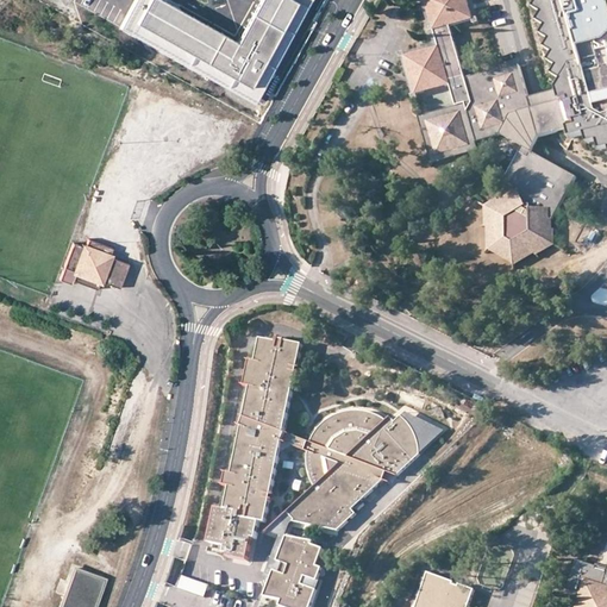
[(257,0),(237,41),(164,0),(135,0),(121,25),(256,102),(308,0),(257,0)]
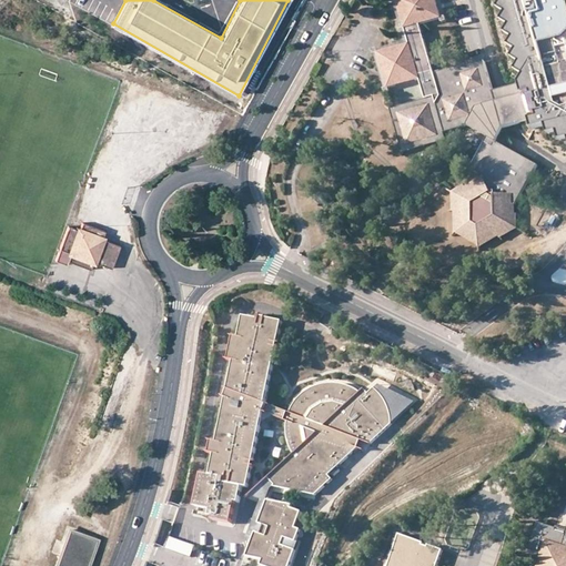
[(509,91),(493,95),(483,66),(465,71),(464,69),(434,79),(421,31),(442,24),(435,0),(410,0),(397,3),(407,44),(375,52),(384,88),(415,80),(421,102),(394,109),(395,115),(388,117),(397,153),(404,151),(405,155),(446,145),(445,138),(466,131),(468,132),(470,134),(470,139),(477,147),(481,145),(483,145),(483,148),(460,191),(453,194),(451,220),(453,220),(457,238),(477,248),(498,246),(515,235),(514,213),(537,170),(497,147),(505,131),(521,128),(533,125),(536,133),(549,130),(553,140),(563,138),(565,147),(565,66),(557,40),(562,37),(565,34),(565,32),(565,0),(503,0),(505,1),(502,9),(509,13),(506,22),(513,26),(508,34),(516,39),(513,48),(523,52),(517,61),(525,66),(519,76),(527,80),(523,88),(509,91)]
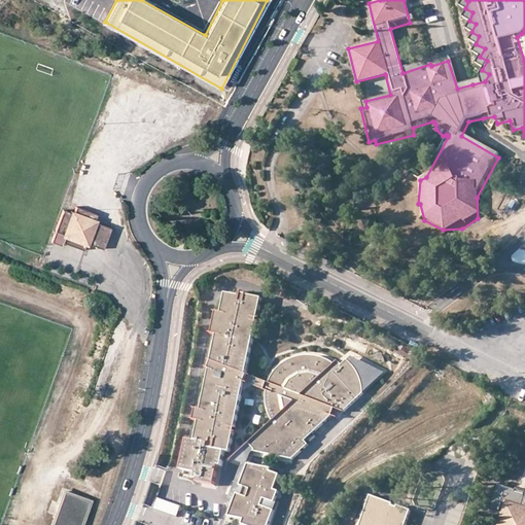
[(76,207),(74,212),(63,208),(50,239),(61,243),(62,240),(82,249),(85,241),(102,247),(109,229),(93,222),(96,215),(76,207)]
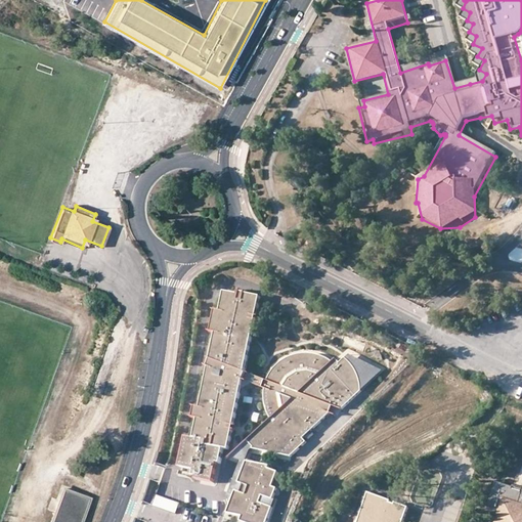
[(305,240),(303,243),(311,248),(313,244),(305,240)]
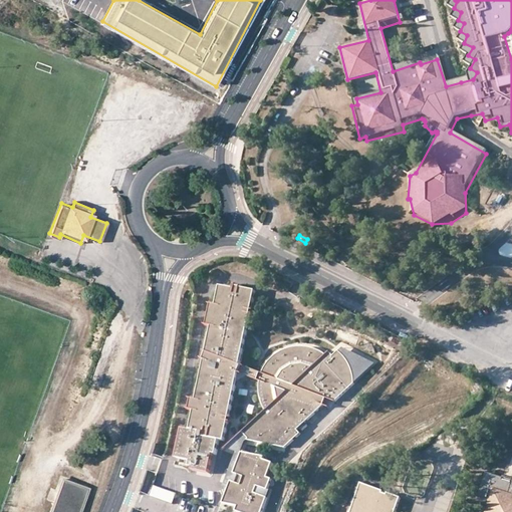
[(264,410),(241,432),(247,438),(283,447),(298,432),(295,429),(321,404),(299,396),(302,389),(323,397),(334,400),(353,381),(352,373),(349,366),(347,360),(342,353),(338,349),(336,347),(333,345),(327,351),(324,353),(321,351),(316,348),(309,346),(302,346),(293,346),(286,348),(280,351),(272,355),(268,362),(263,367),(260,372),(239,364),(249,313),(234,310),(235,305),(250,308),(254,289),(234,284),(233,287),(219,284),(215,304),(210,303),(205,324),(211,325),(204,354),(202,358),(203,359),(195,399),(189,399),(187,409),(194,411),(190,430),(182,429),(176,459),(175,466),(185,468),(185,465),(189,465),(189,467),(192,468),(192,470),(208,474),(212,454),(215,455),(218,441),(223,442),(228,421),(213,418),(213,414),(229,416),(237,372),(258,379),(258,390),(259,397),(260,404),(264,410)]
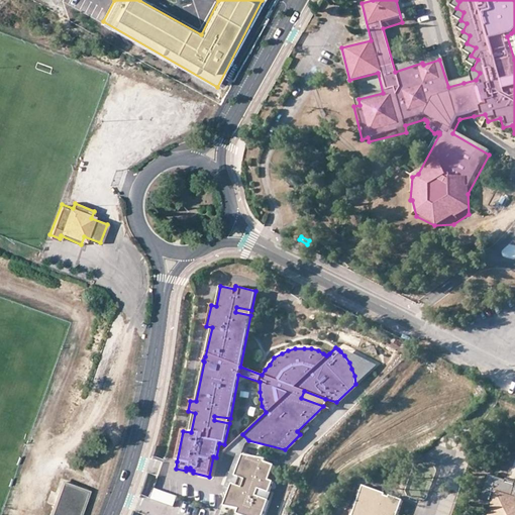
[(343,348),(340,351),(344,355),(349,363),(351,369),(354,376),(355,384),(376,365),(343,348)]
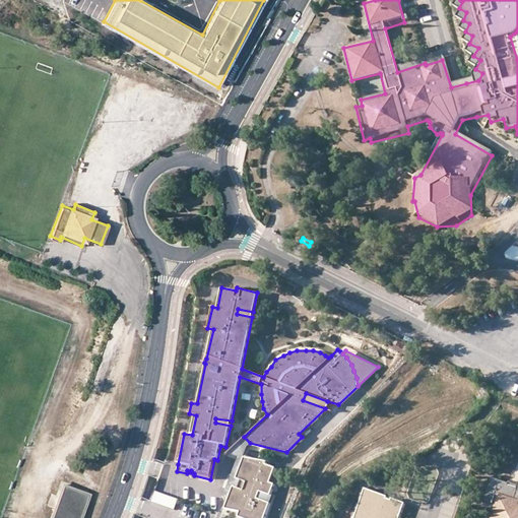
[(303,400),(325,408),(327,401),(306,393),(303,400)]
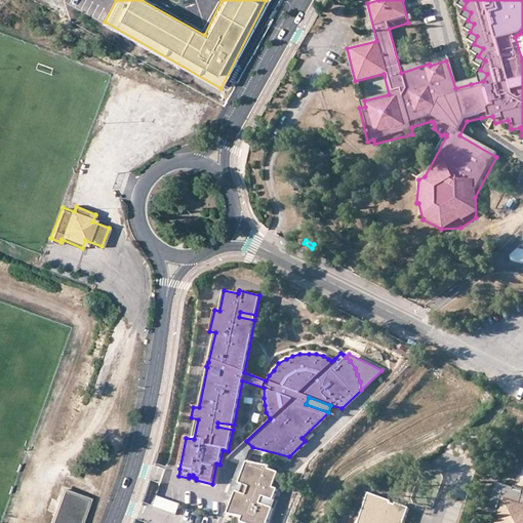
[(252,447),(246,441),(230,456),(245,461),(244,455),(252,447)]
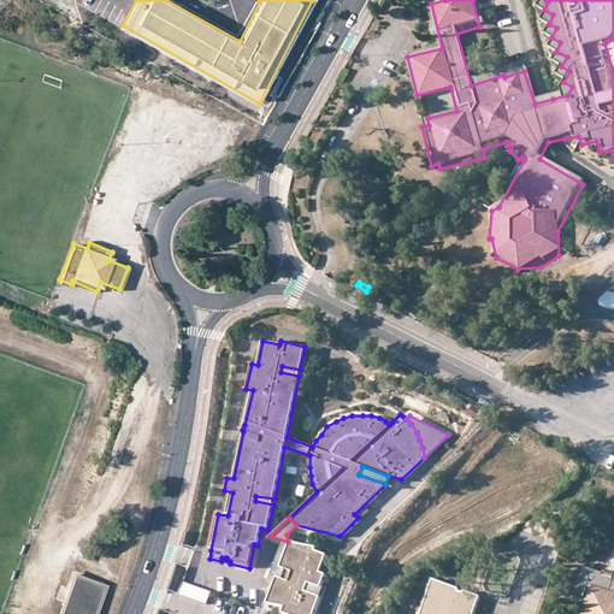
[(313,549),(288,542),(279,567),(284,568),(281,579),(276,577),(266,602),(283,608),(282,613),(284,613),(312,613),(318,596),(316,596),(303,591),(306,583),(319,586),(323,574),(318,572),(324,555),(313,551),(313,549)]
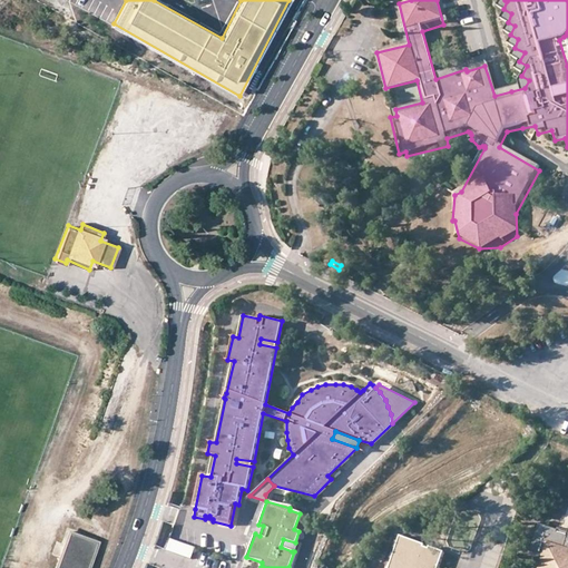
[(545,555),(539,567),(567,567),(567,534),(561,532),(555,529),(538,525),(529,550),(545,555)]
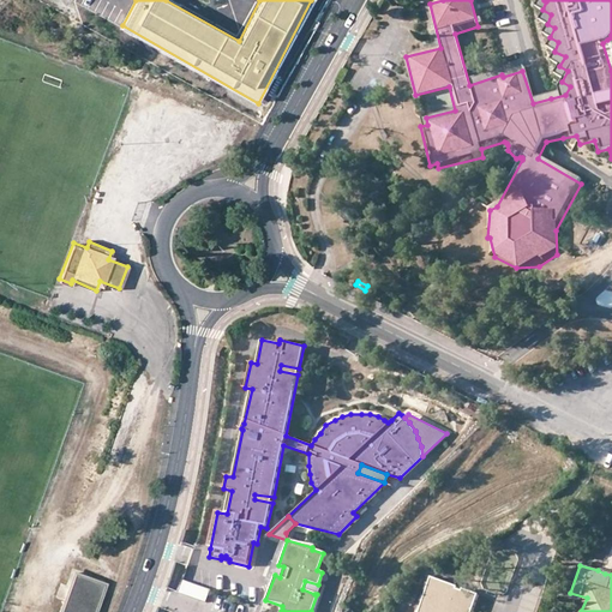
[(90,611),(102,580),(72,570),(59,611),(90,611)]
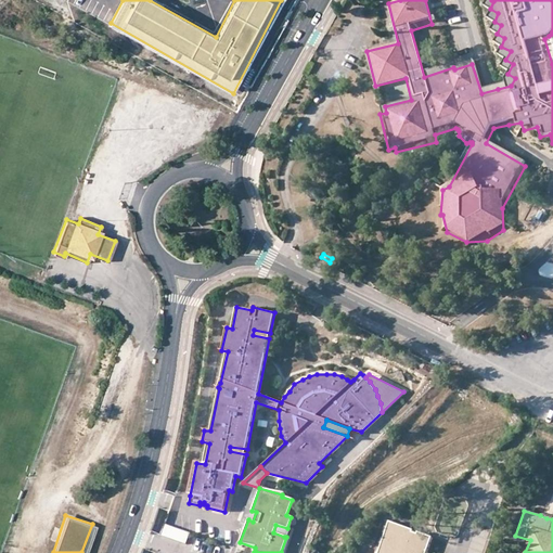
[(412,530),(390,523),(380,552),(423,552),(429,537),(416,532),(415,536),(411,534),(412,530)]
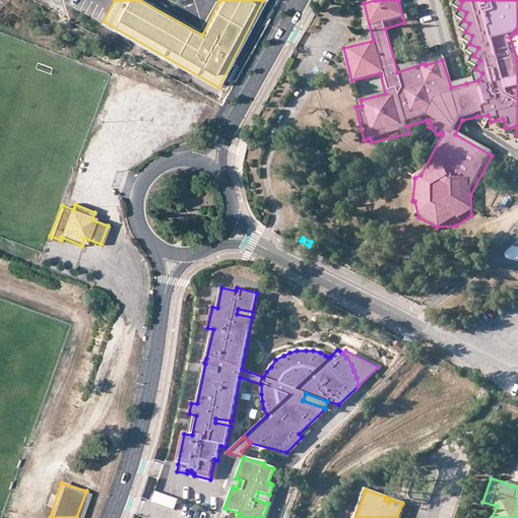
[(153,491),(150,501),(174,508),(177,498),(153,491)]
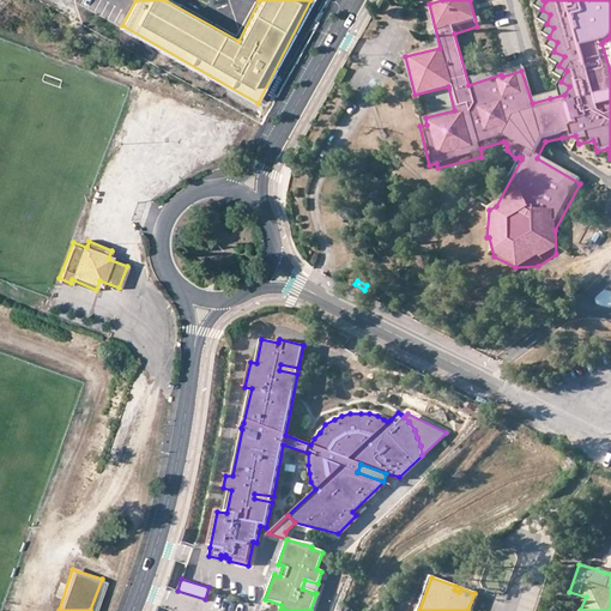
[(314,593),(318,584),(304,580),(302,588),(314,593)]
